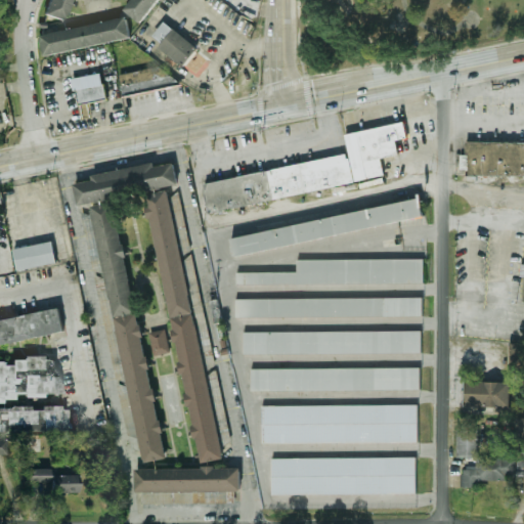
[(72,0),(50,0),(46,15),(67,22),(72,0)]
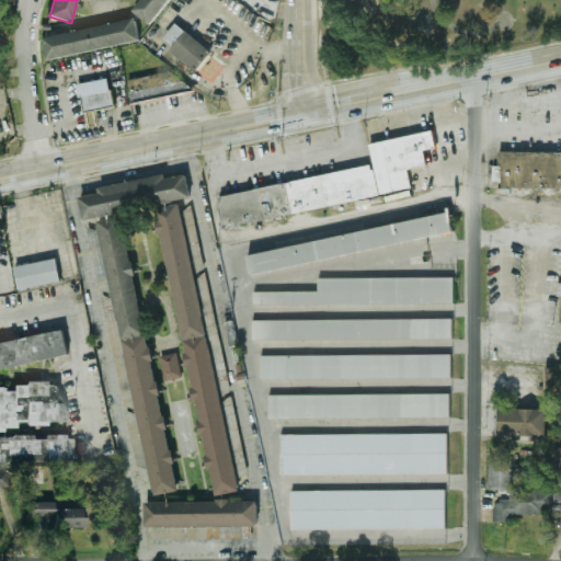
[(142,0),(134,11),(150,24),(170,0),(142,0)]
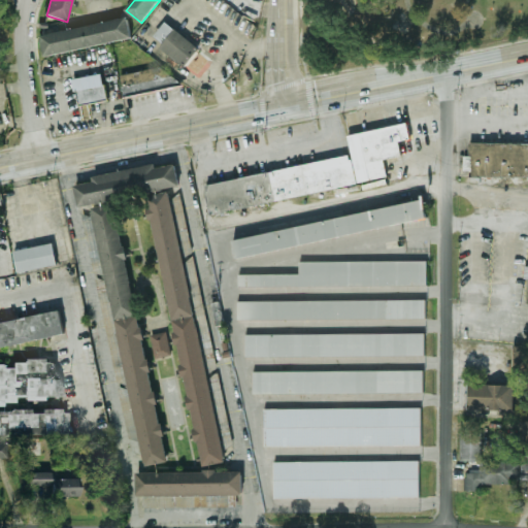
[(40,35),(44,57),(132,38),(128,18),(40,35)]
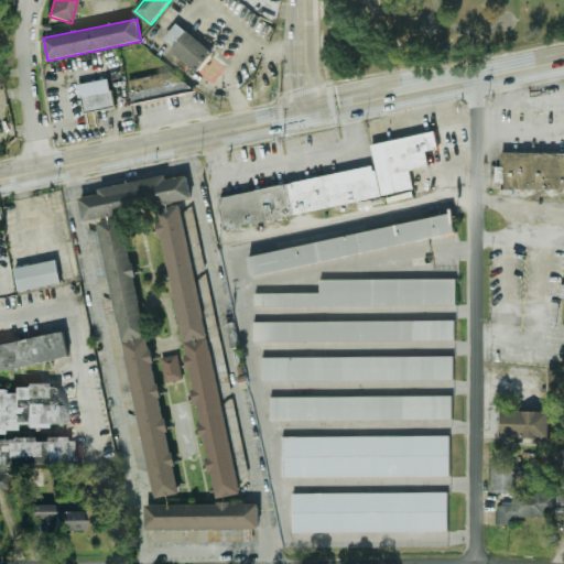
[(164,38),(174,46),(171,50),(196,72),(213,53),(177,23),(164,38)]
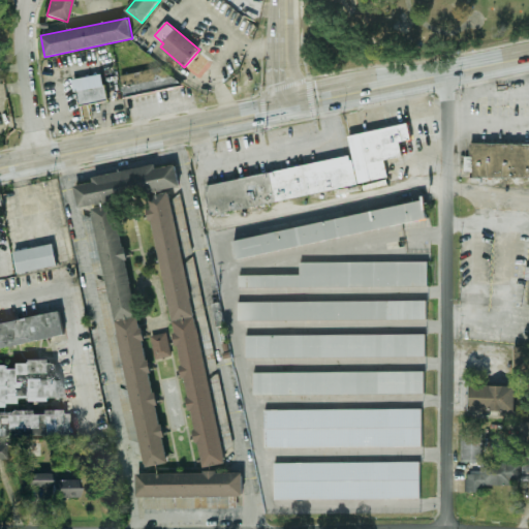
[(121,75),(125,97),(180,88),(178,75),(166,78),(164,67),(121,75)]
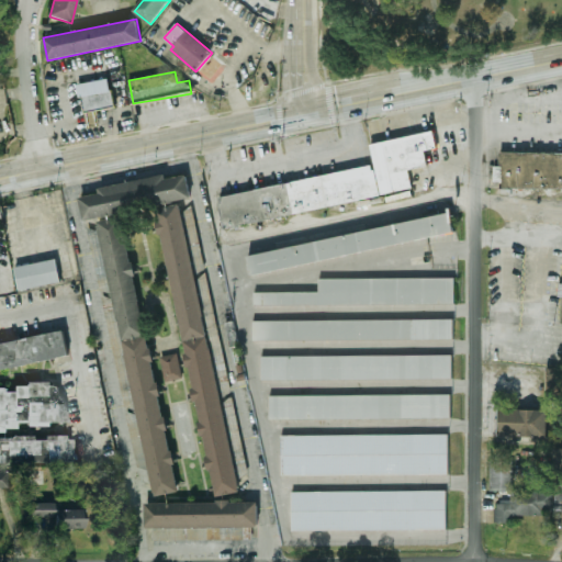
[(79,83),(82,112),(113,109),(110,79),(79,83)]
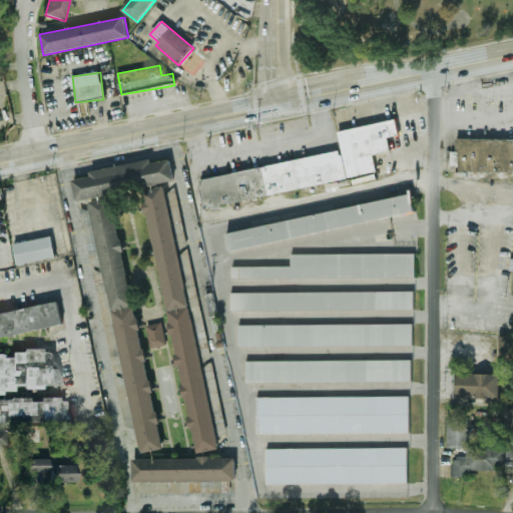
[(337,132),(395,119),(398,135),(387,138),(390,151),(371,155),(375,171),(347,177),(342,155),(337,132)]
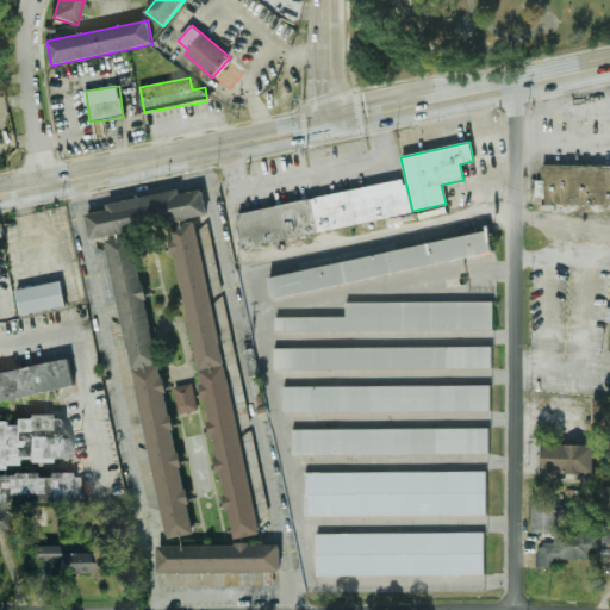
[(609,205),(546,204),(546,179),(542,179),(542,165),(609,165),(609,205)]
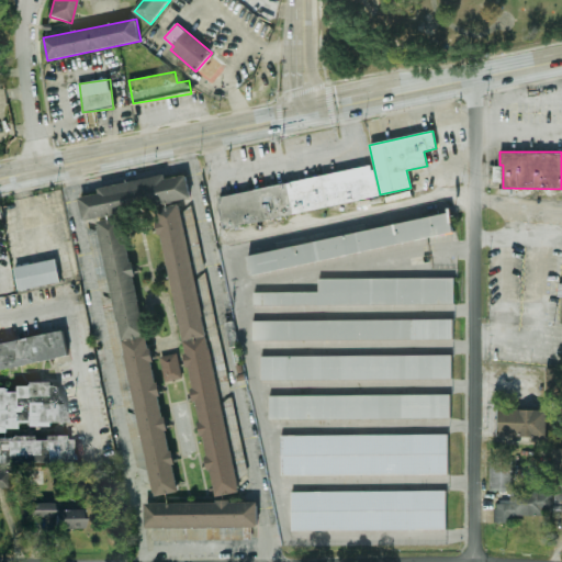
[(218,199),(370,165),(371,171),(374,170),(380,194),(224,229),(217,204),(220,203),(218,199)]
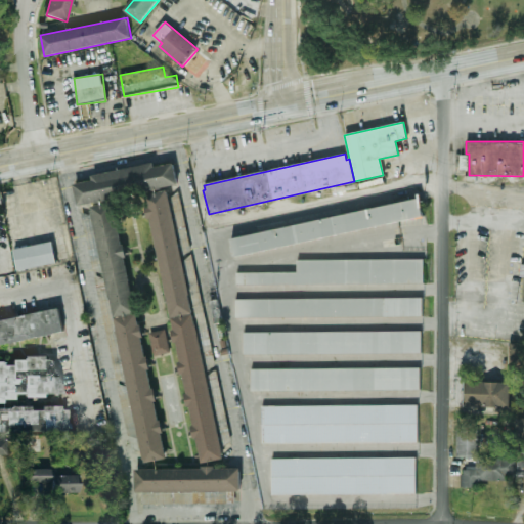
[(78,204),(178,185),(174,164),(156,167),(155,164),(91,174),(92,180),(74,183),(78,204)]
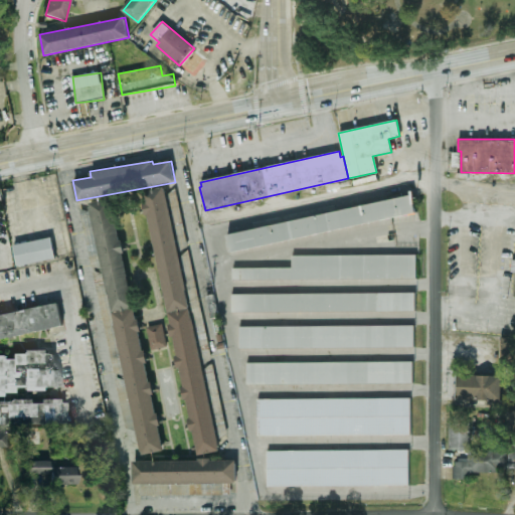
[(217,452),(169,187),(146,191),(194,456),(217,452)]
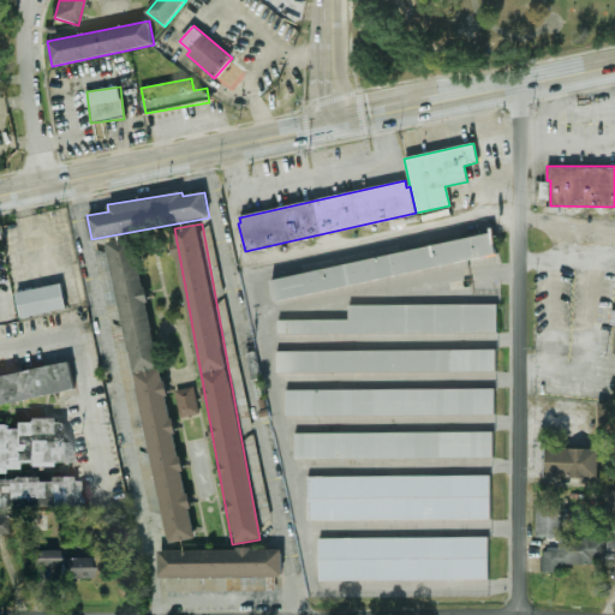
[(272,278),(275,300),(497,256),(493,234),(272,278)]
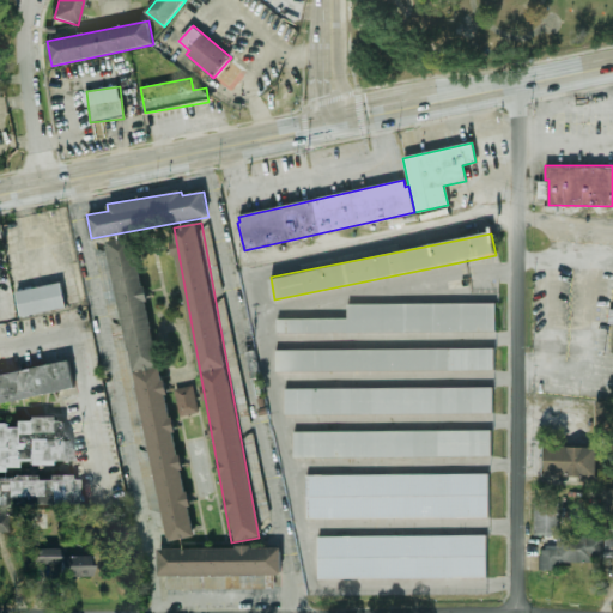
[(109,242),(167,542),(193,536),(135,236),(109,242)]
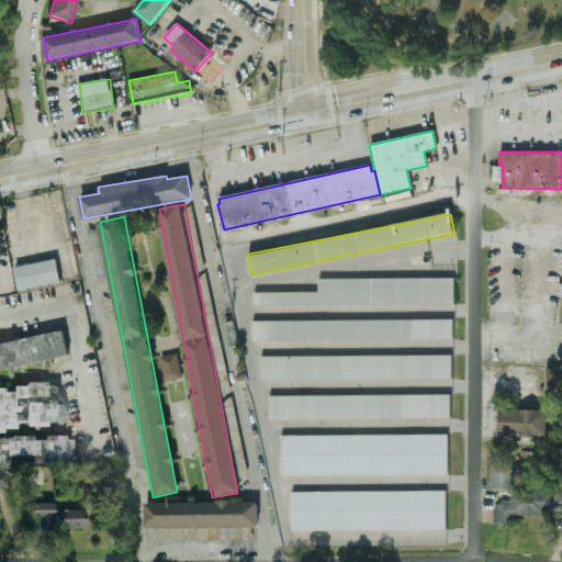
[(20,291),(62,282),(56,259),(14,268),(20,291)]
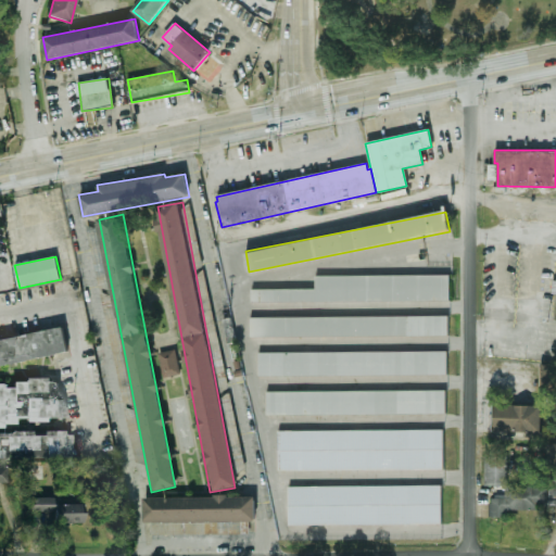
[(450,275),(315,276),(315,288),(251,289),(252,303),(450,301),(450,275)]
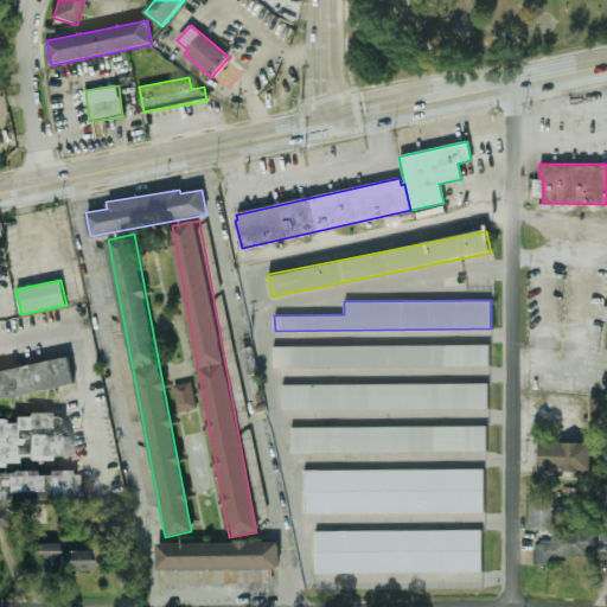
[(273,346),(273,368),(490,366),(490,345),(273,346)]
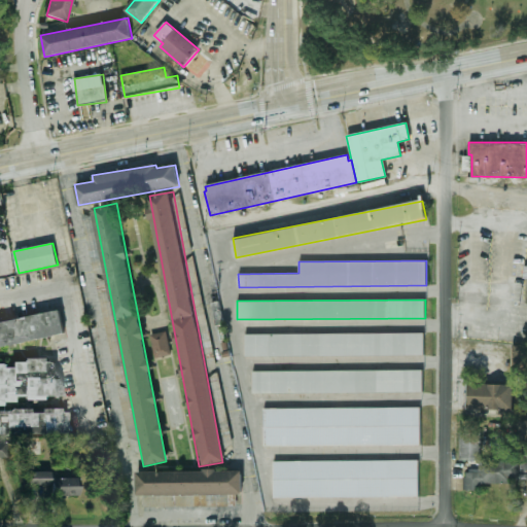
[(0,346),(66,334),(61,310),(0,321),(0,346)]
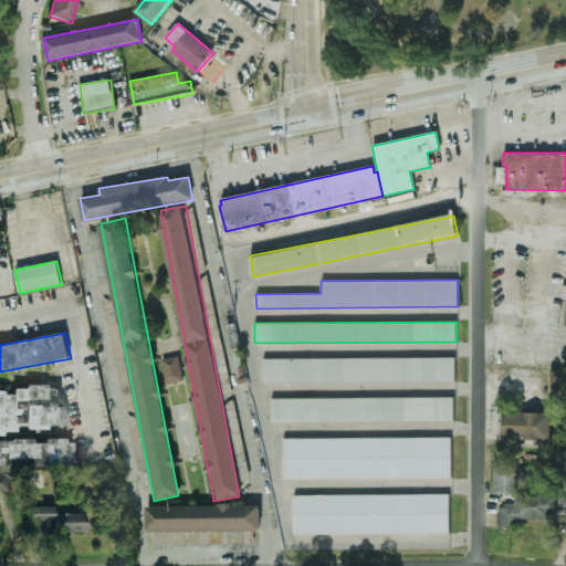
[(160,359),(167,385),(185,380),(179,355),(160,359)]
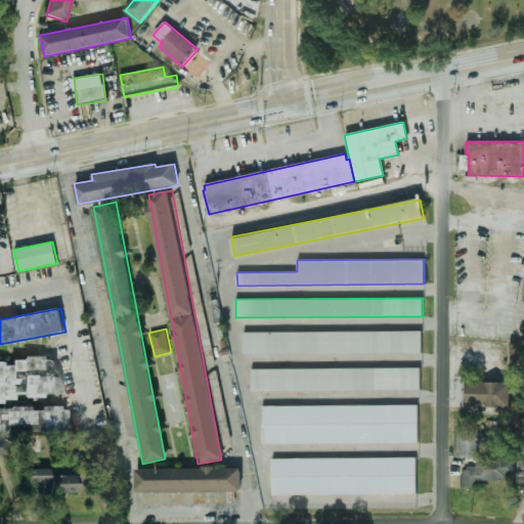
[(244,354),(422,353),(422,332),(244,332),(244,354)]
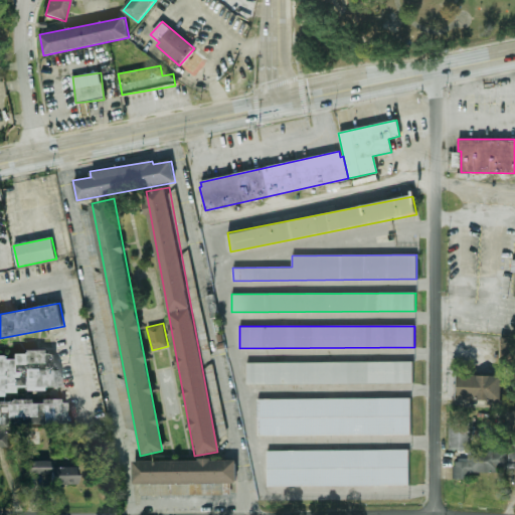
[(58,387),(57,352),(12,352),(13,358),(0,357),(0,395),(15,395),(14,388),(58,387)]
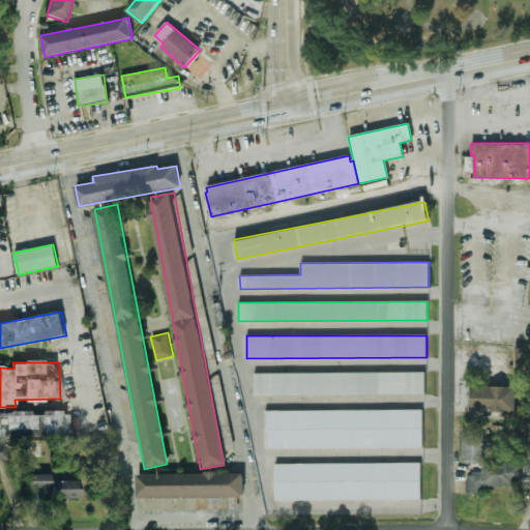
[(425,393),(424,372),(254,374),(254,395),(425,393)]
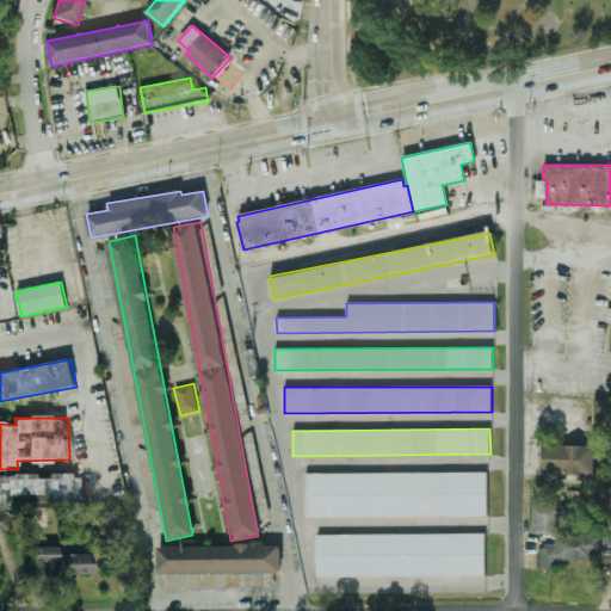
[(542,473),(543,446),(594,449),(593,475),(542,473)]
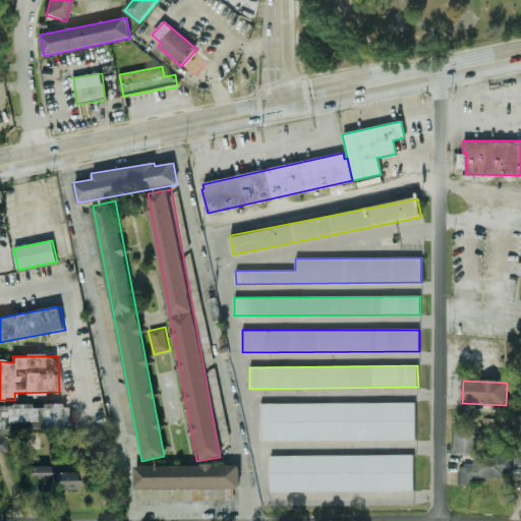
[(416,440),(415,402),(261,404),(262,442),(416,440)]
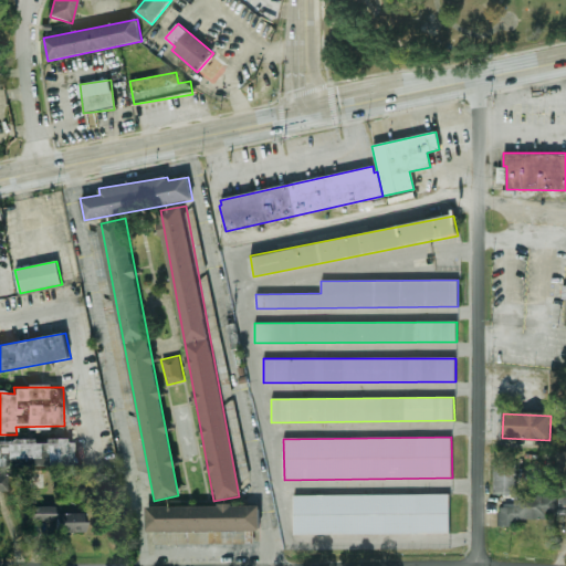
[(73,467),(72,440),(45,441),(45,444),(33,444),(33,441),(0,441),(0,465),(13,465),(13,468),(73,467)]
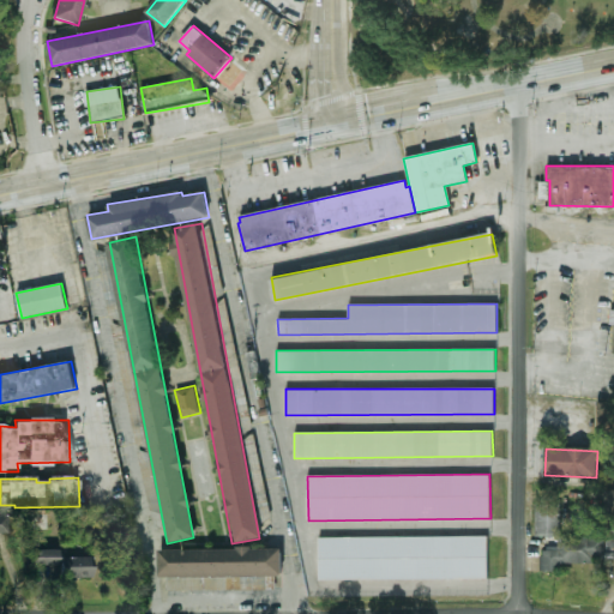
[(560,536),(560,503),(536,503),(536,535),(558,535),(558,551),(541,549),(541,571),(560,572),(561,563),(605,563),(605,536),(560,536)]
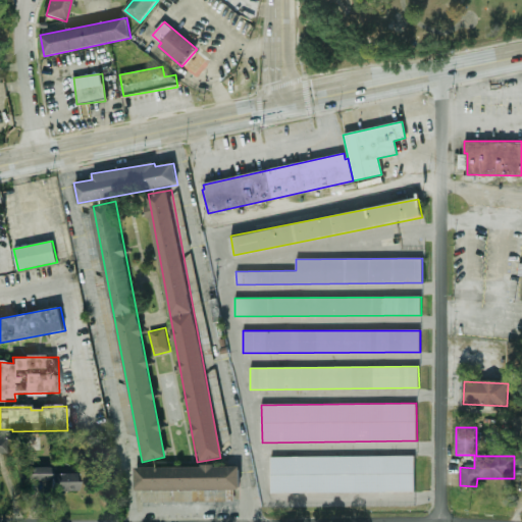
[(415,491),(414,456),(270,457),(271,493),(415,491)]
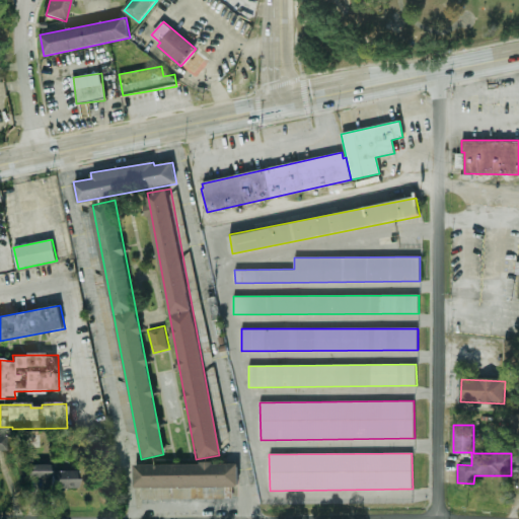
[(134,465),(135,489),(238,487),(238,463),(134,465)]
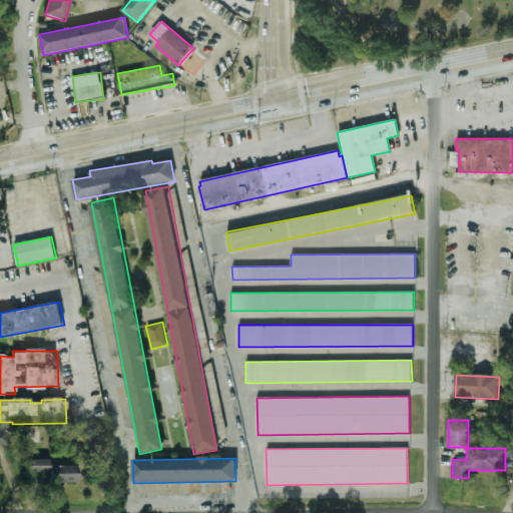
[(27,460),(27,475),(49,474),(49,459),(27,460)]
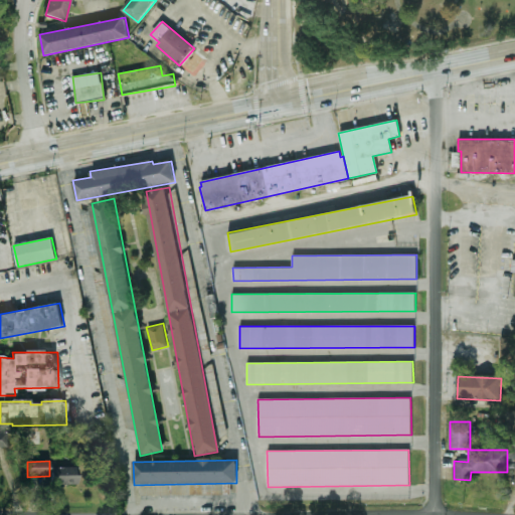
[(52,485),(77,485),(77,467),(52,468),(52,485)]
